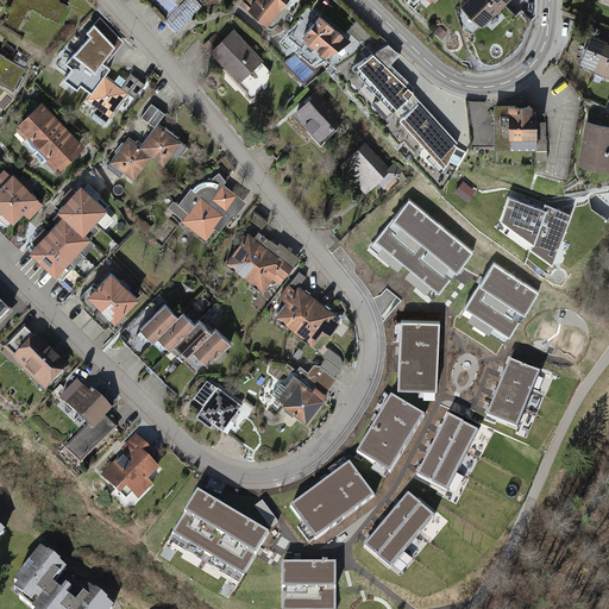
[(288,0),(256,0),(248,11),(267,26),(288,0)]
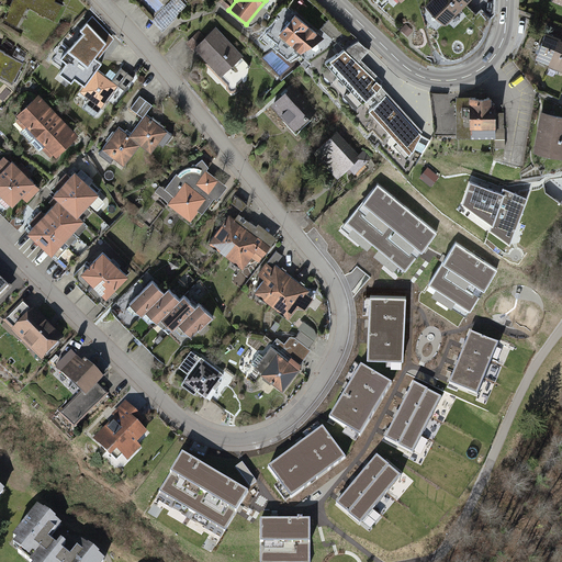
[(475,1),(473,0),(434,0),(428,6),(448,26),(475,1)]
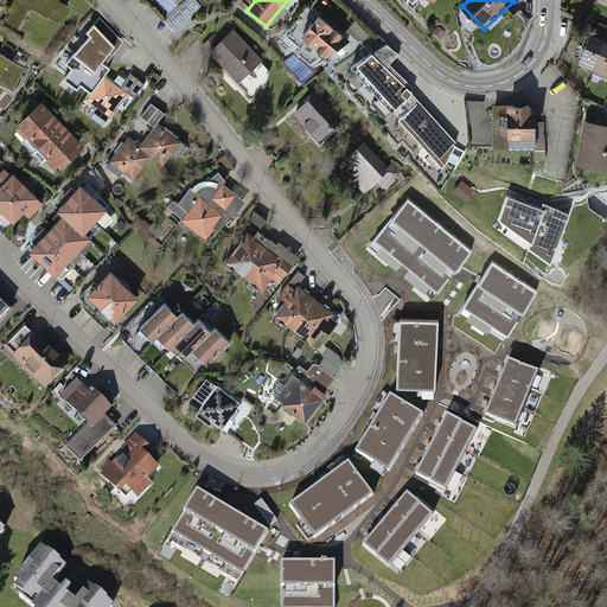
[(123,42),(101,17),(87,33),(90,37),(65,65),(72,70),(65,81),(81,91),(84,88),(94,94),(106,78),(112,70),(106,65),(123,42)]
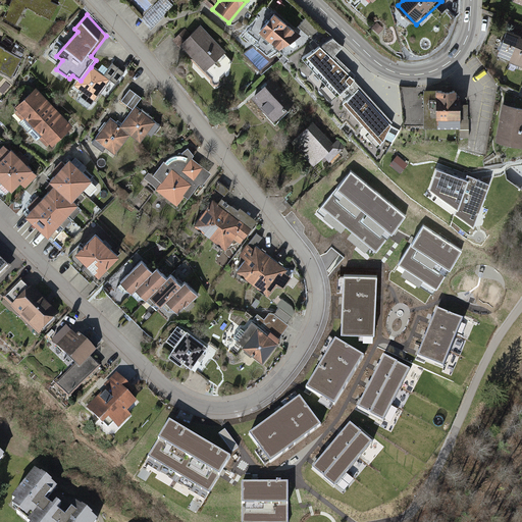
[(301,36),(274,14),(259,32),(280,50),(301,36)]
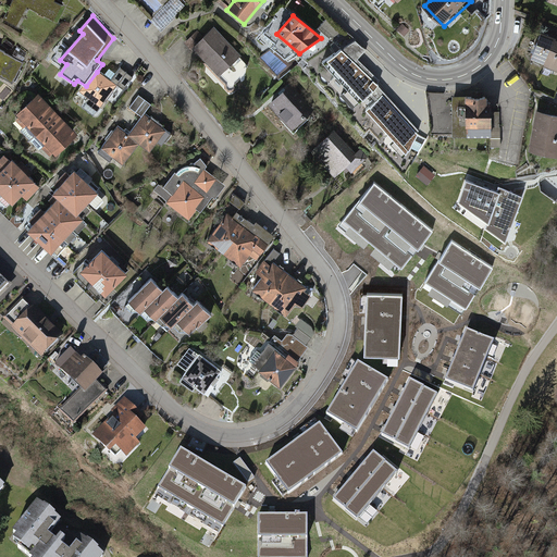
[(230,45),(215,28),(203,39),(197,32),(184,45),(192,53),(194,51),(207,65),(230,45)]
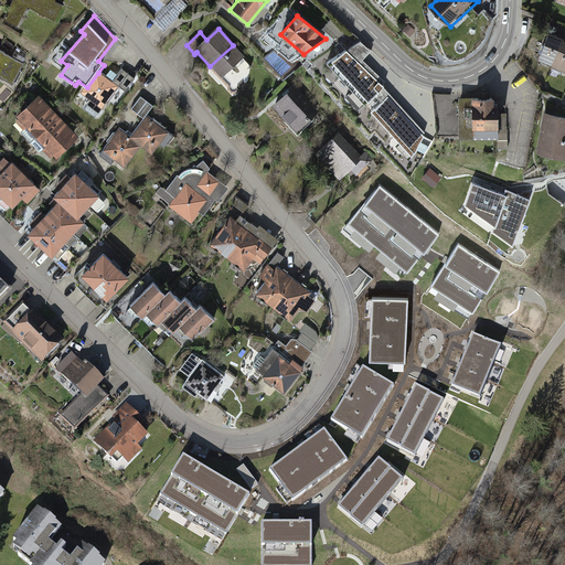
[(564,39),(551,33),(540,60),(564,71),(564,39)]
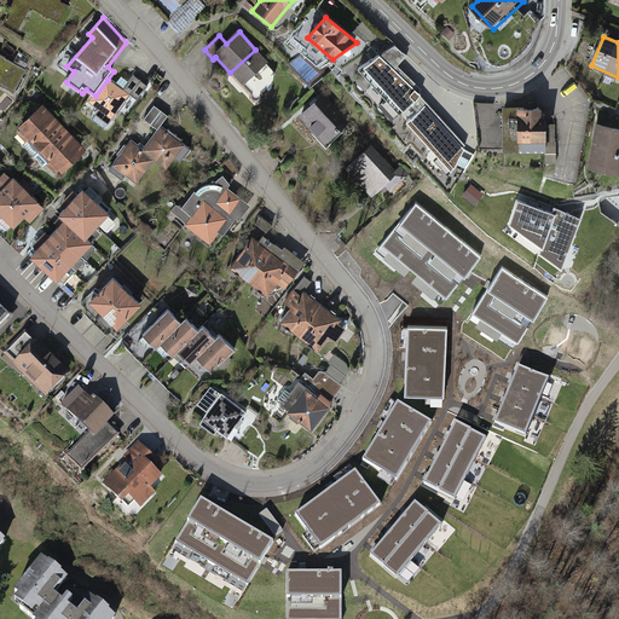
[(255,50),(230,73),(254,96),(254,100),(260,102),(261,96),(267,90),(271,94),(275,91),(276,71),(267,65),(271,63),(255,50)]
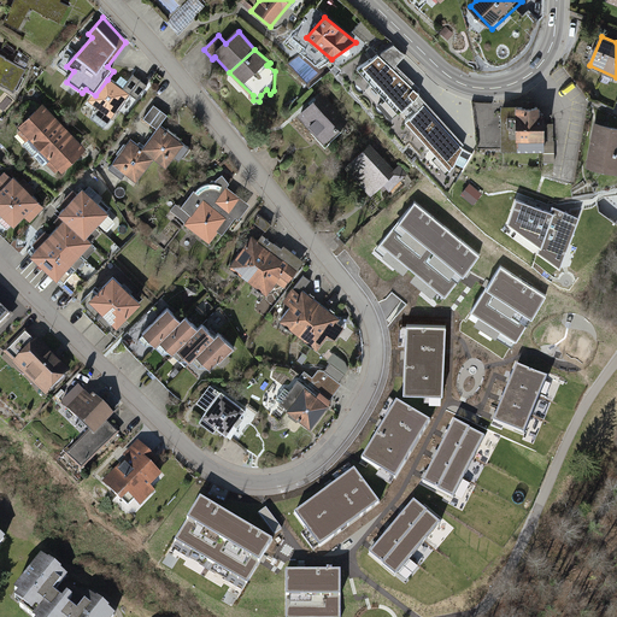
[(419,94),(378,54),(357,68),(398,115),(419,94)]
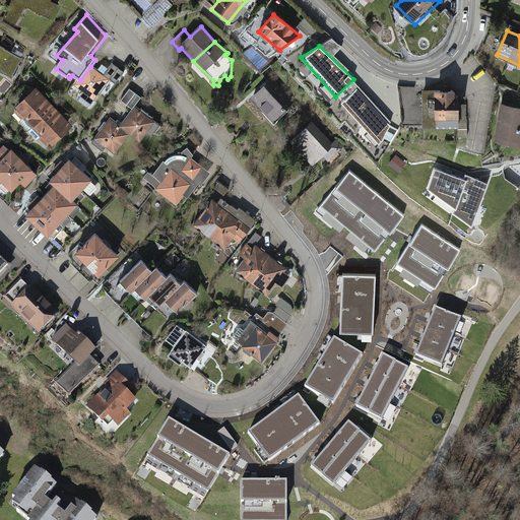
[(0,47),(0,68),(17,77),(25,60),(0,47)]
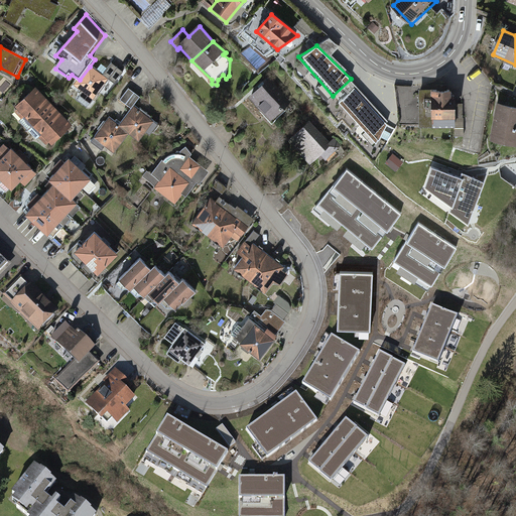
[(110,82),(90,67),(80,80),(76,86),(95,101),(110,82)]
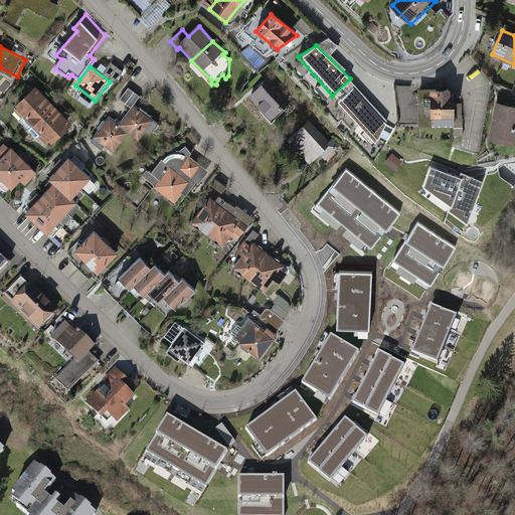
[(291,105),(269,79),(249,96),(272,121),(291,105)]
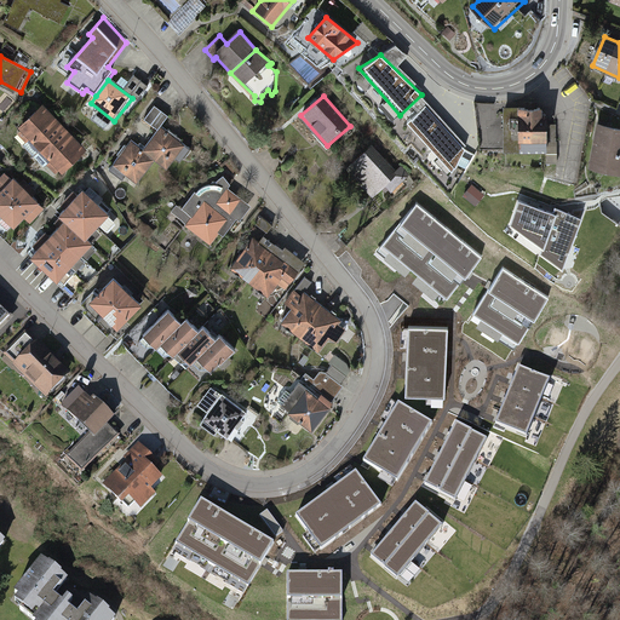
[(526,105),(504,105),(504,112),(504,149),(504,150),(546,150),(546,154),(557,153),(557,142),(556,142),(556,124),(547,124),(547,110),(543,110),(543,105),(538,105),(538,101),(526,101),(526,105)]
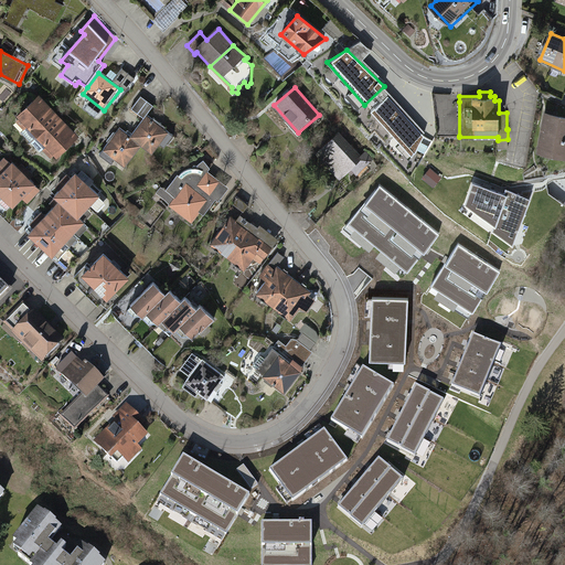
[(141,94),(131,108),(145,117),(153,103),(141,94)]
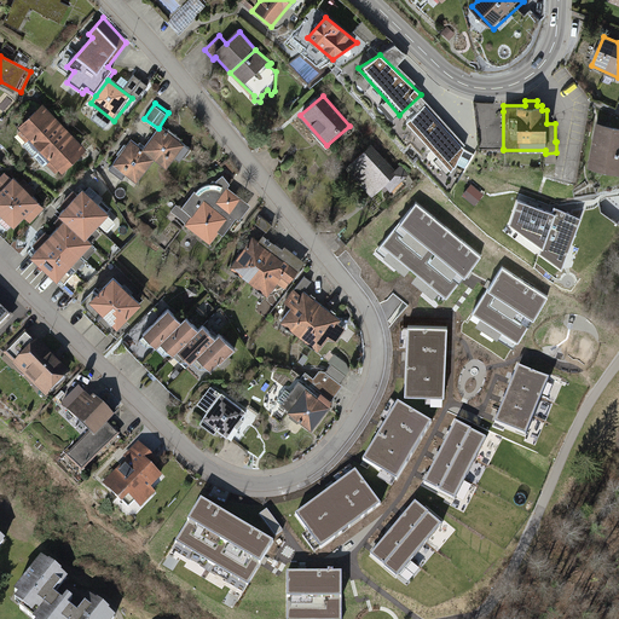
[(464,148),(424,104),(406,121),(451,171),(464,148)]
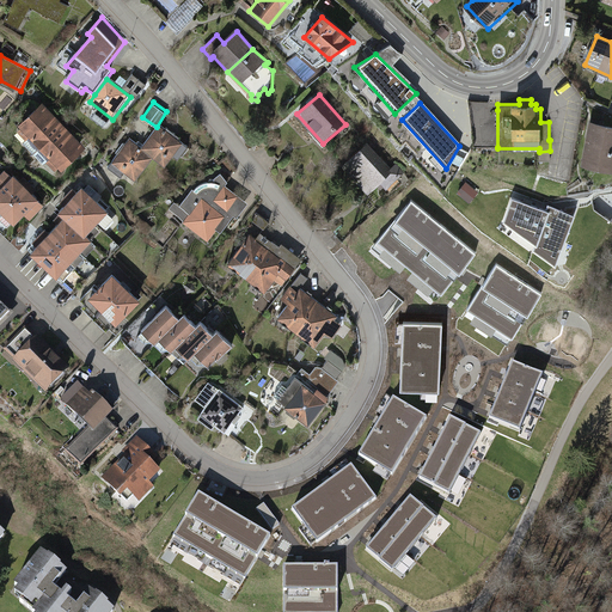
[(89,150),(44,104),(20,127),(63,172),(89,150)]
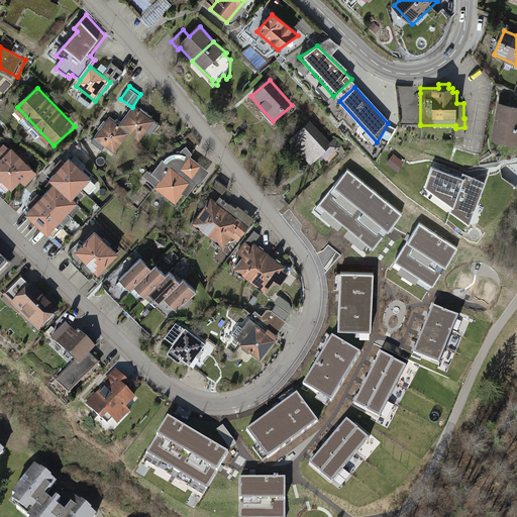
[(516,106),(501,104),(495,140),(516,144),(516,106)]
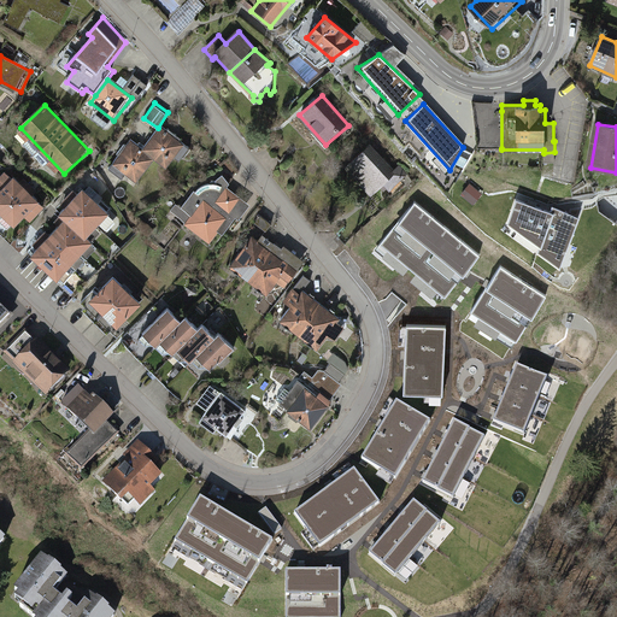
[(188,146),(163,128),(145,152),(157,160),(169,170),(188,146)]
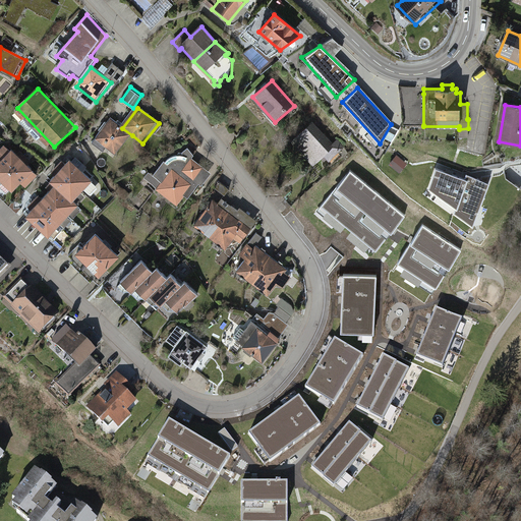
[(117,156),(132,135),(122,128),(111,120),(94,143),(105,152),(108,149),(117,156)]
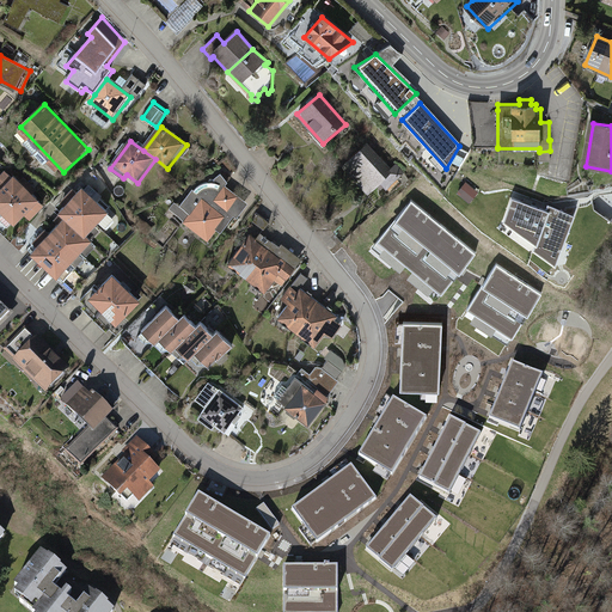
[(392,169),(368,144),(344,165),(371,194),(384,182),(390,189),(405,175),(397,165),(392,169)]
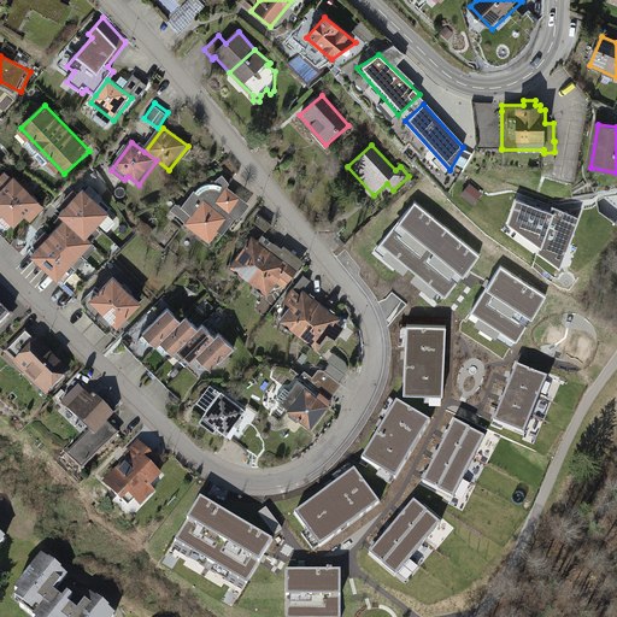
[(48,207),(16,178),(13,180),(6,172),(0,178),(0,186),(5,191),(0,195),(0,211),(17,228),(25,219),(31,224),(48,207)]
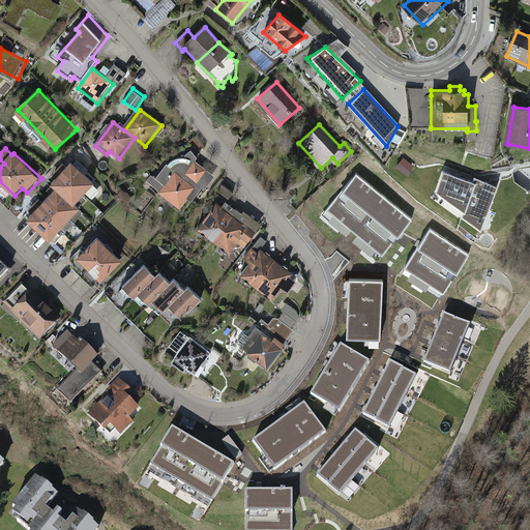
[(414,166),(404,156),(395,167),(407,175),(414,166)]
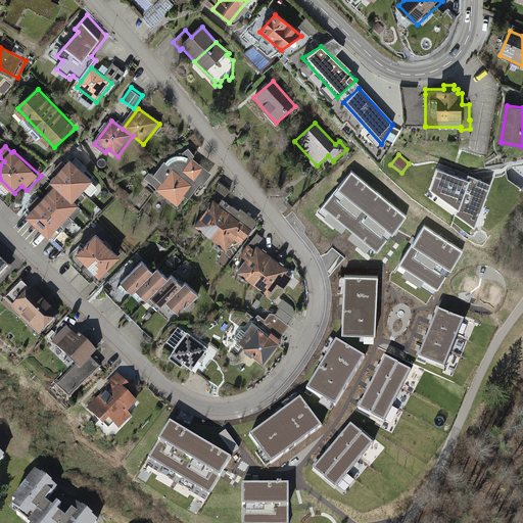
[(207,171),(189,158),(182,157),(174,159),(168,164),(155,178),(151,174),(143,182),(179,205),(207,171)]
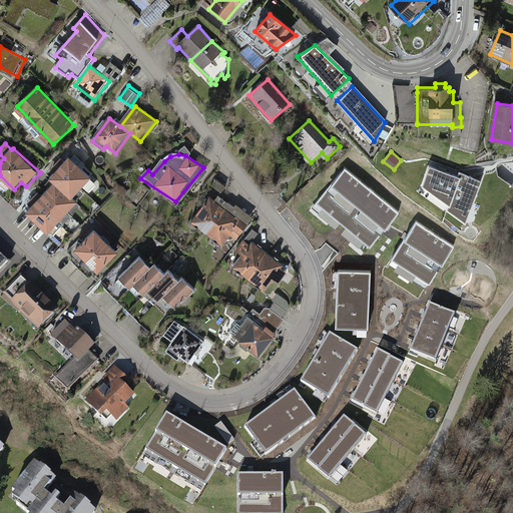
[(92,177),(70,157),(50,179),(54,183),(27,212),(49,232),(78,201),(74,197),(92,177)]
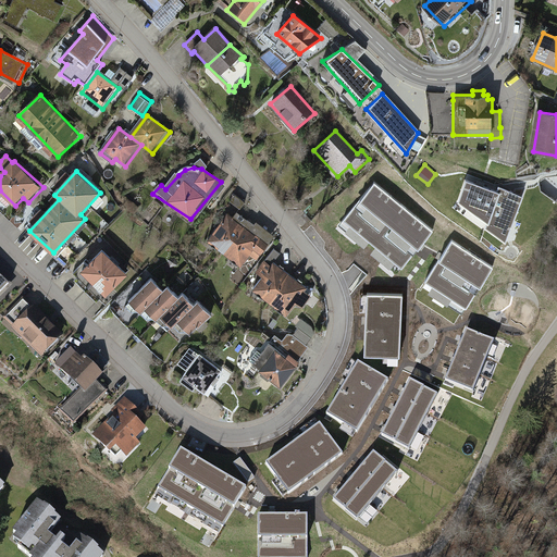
[(497,189),(467,178),(458,199),(486,220),(485,225),(506,239),(523,194),(499,185),(497,189)]
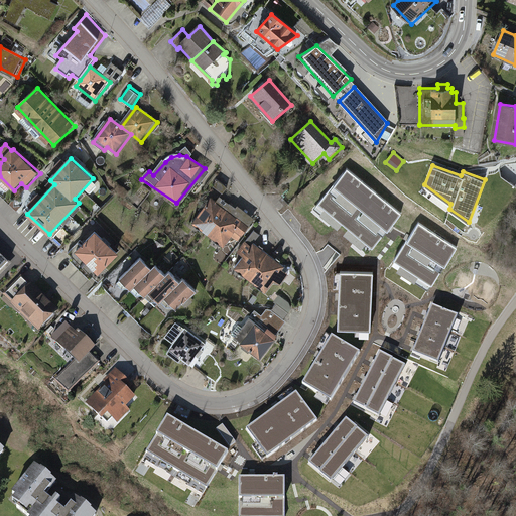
[(319,202),(373,246),(389,227),(401,213),(348,168),(319,202)]
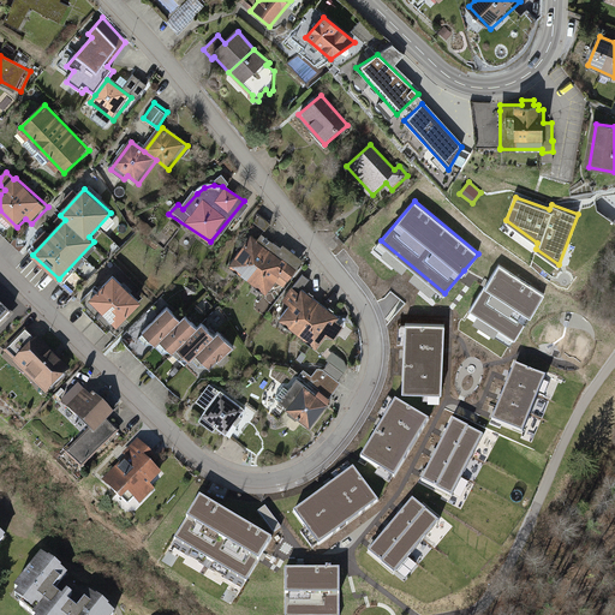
[(261,214),(251,225),(261,232),(269,222),(261,214)]
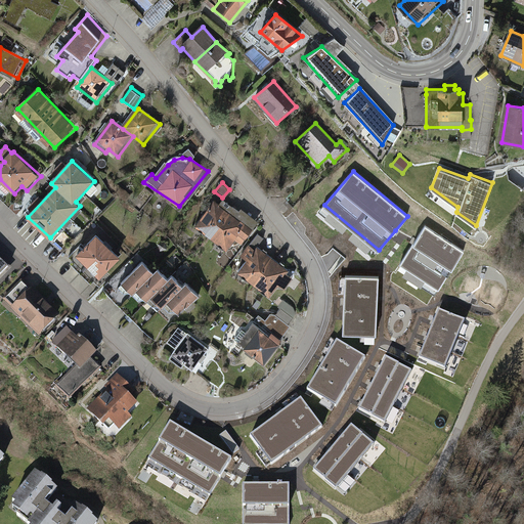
[(234,214),(217,202),(198,227),(214,239),(234,214)]
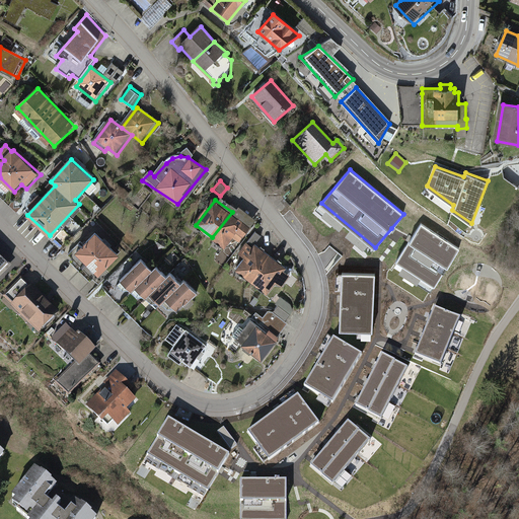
[(252,228),(232,212),(212,237),(227,248),(238,233),(244,238),(252,228)]
